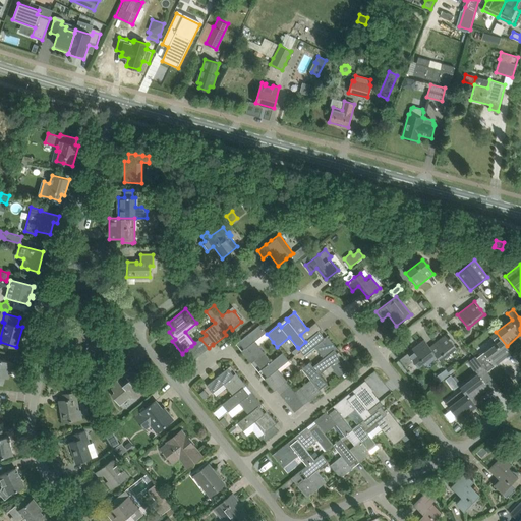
[(305,342),(298,348),(300,350),(300,351),(303,355),(314,346),(324,358),(334,350),(337,348),(327,336),(325,338),(320,331),(322,329),(316,322),(307,329),(300,335),(305,342)]
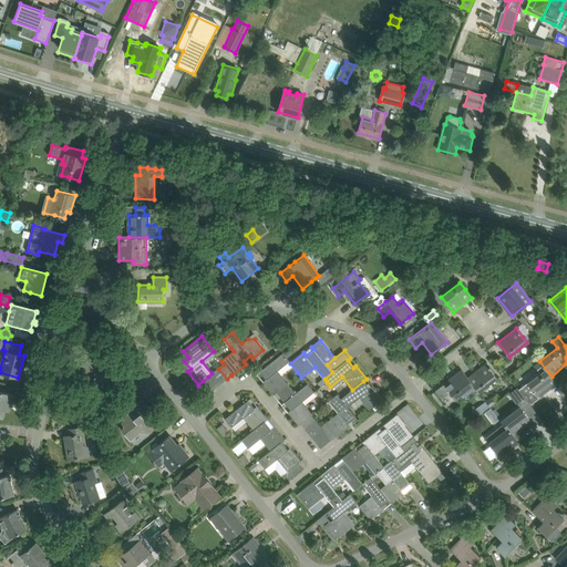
[(277,392),(280,398),(291,389),(277,371),(281,368),(289,361),(282,353),(260,371),(266,379),(264,381),(274,394),(277,392)]
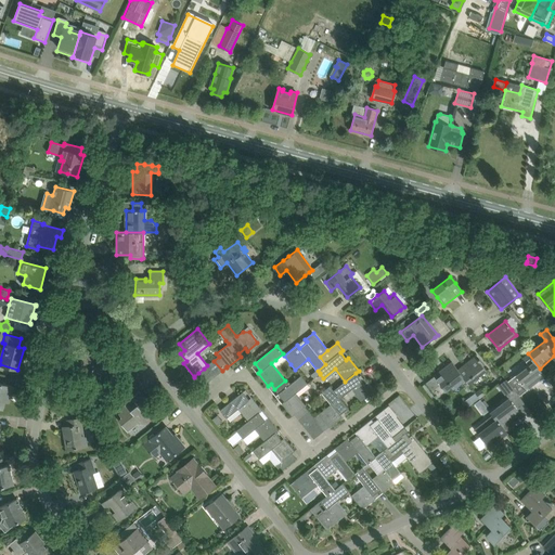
[(84,375),(90,369),(99,378),(98,379),(99,381),(105,375),(104,374),(117,363),(107,351),(104,355),(99,347),(89,355),(82,352),(77,373),(84,375)]
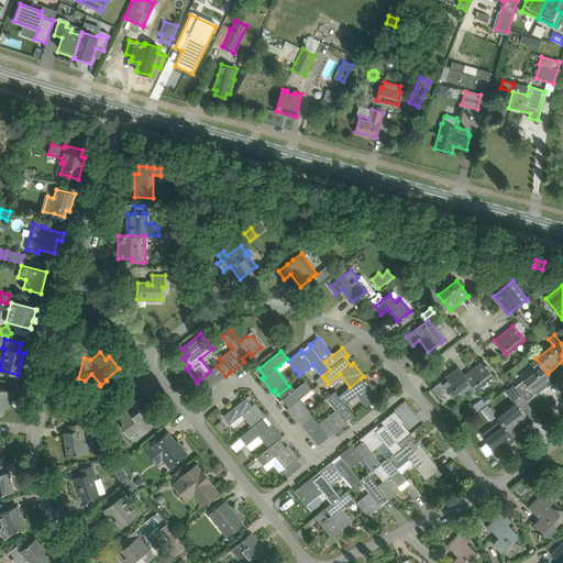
[(553,381),(548,374),(536,359),(530,363),(537,370),(523,379),(528,386),(534,395),(553,381)]
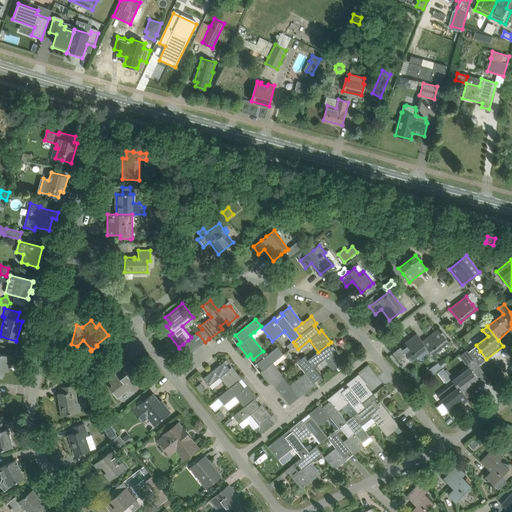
[(422,340),(428,347),(433,354),(449,341),(438,328),(422,340)]
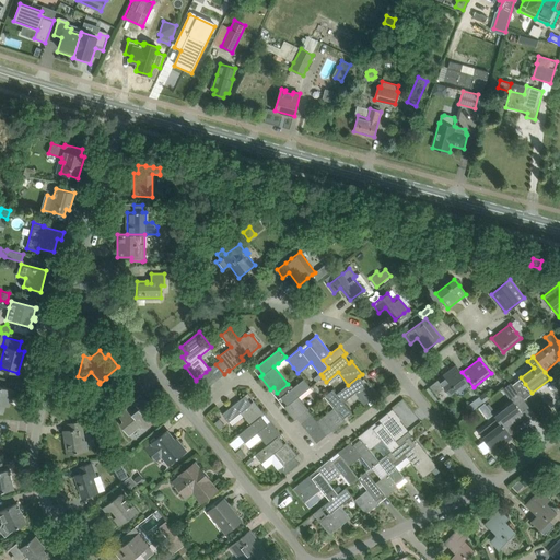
[(224,374),(216,364),(216,363),(210,368),(219,378),(224,374)]
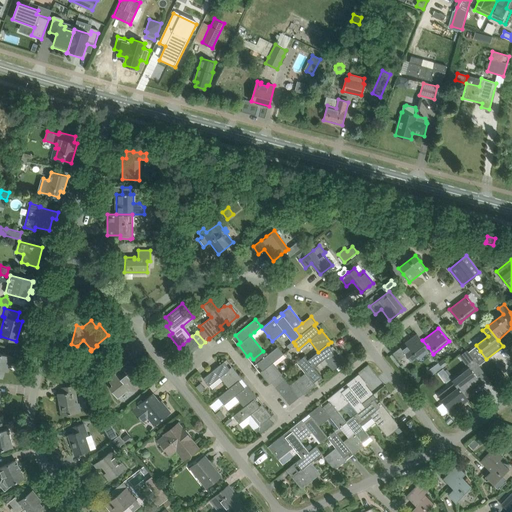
[(411,360),(428,347),(422,340),(417,334),(400,346),(411,360)]
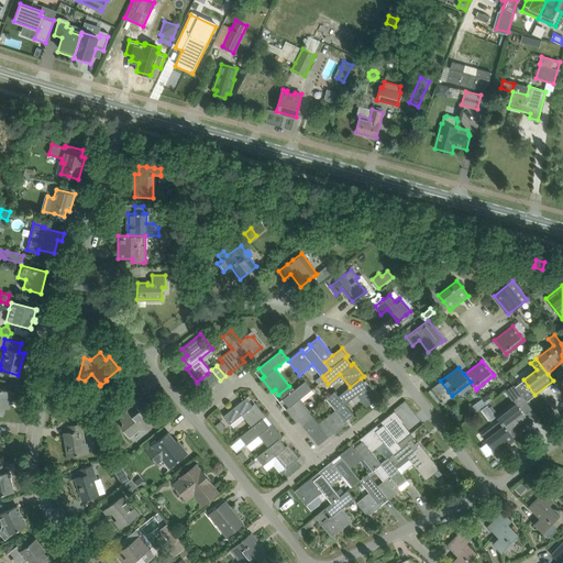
[(207,374),(214,385),(220,381),(211,370),(210,371),(207,374)]
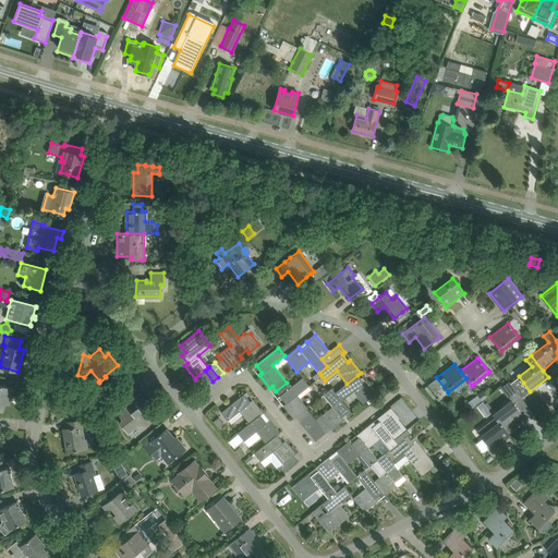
[(205,371),(199,375),(208,385),(213,381),(205,371)]
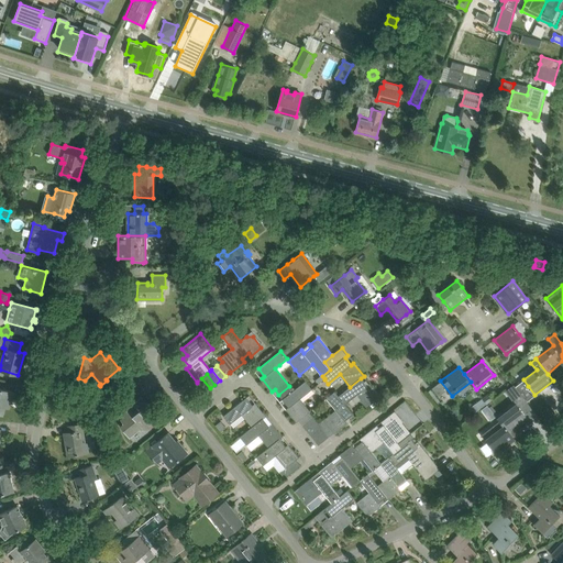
[(201,378),(197,382),(205,393),(210,388),(201,378)]
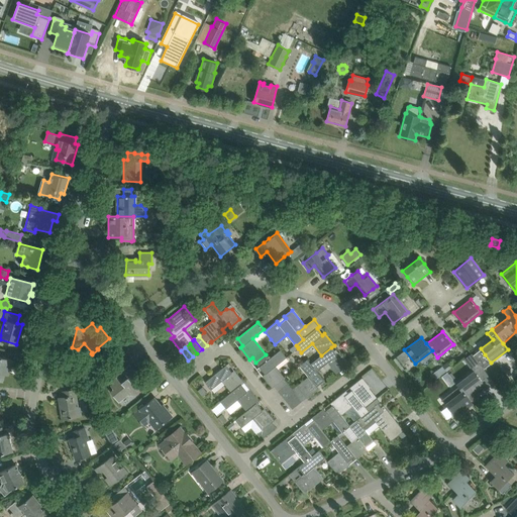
[(331,347),(321,355),(311,364),(317,371),(327,363),(336,375),(349,365),(339,352),(337,354),(331,347)]
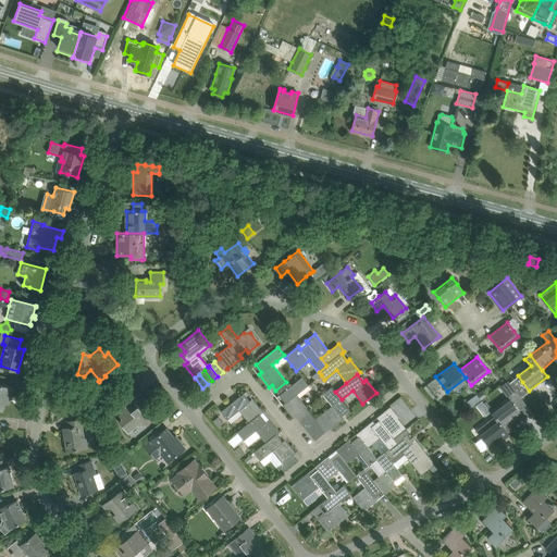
[(299,421),(310,412),(306,408),(307,407),(301,400),(296,395),(309,385),(302,378),(291,387),(286,382),(275,391),(286,403),(283,405),(294,418),(296,416),(299,421)]
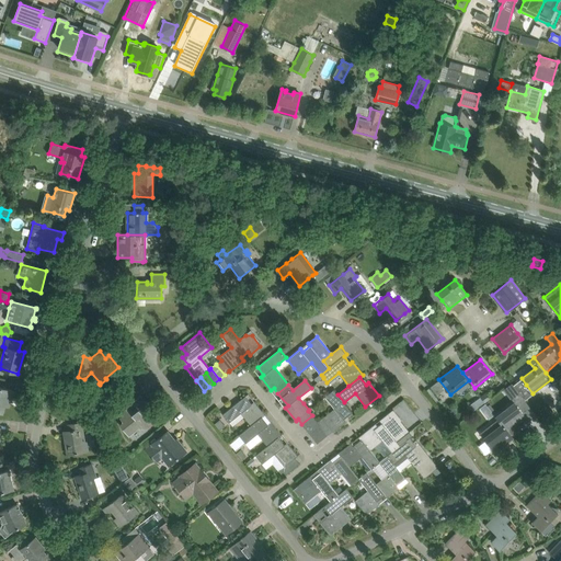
[(0,412),(3,413),(3,412),(1,411),(2,404),(9,407),(13,390),(3,388),(0,386),(0,412)]
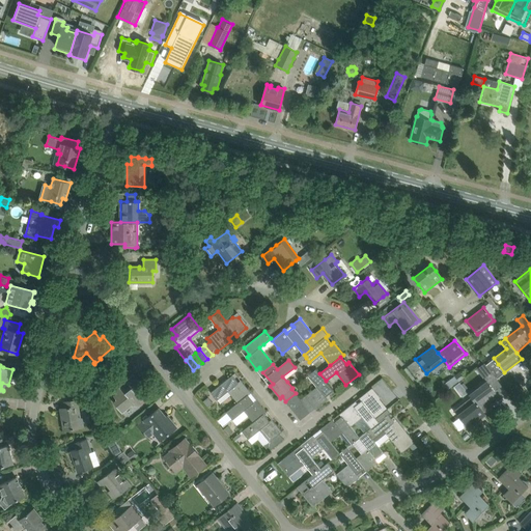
[(301,400),(303,402),(306,408),(310,412),(314,409),(315,409),(328,399),(326,396),(333,390),(326,381),(319,373),(315,369),(308,375),(316,387),(301,400)]
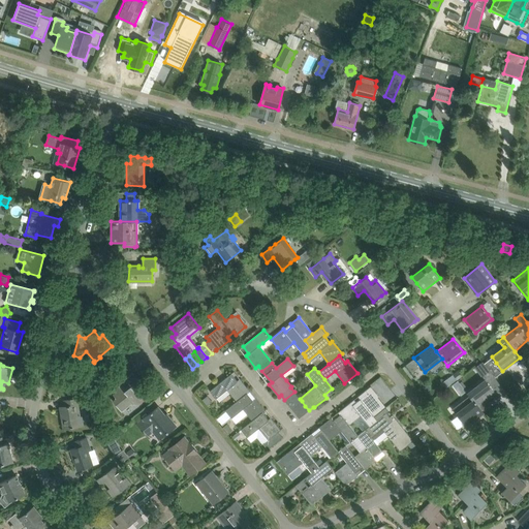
[(459,369),(454,374),(453,374),(457,379),(464,375),(459,369)]
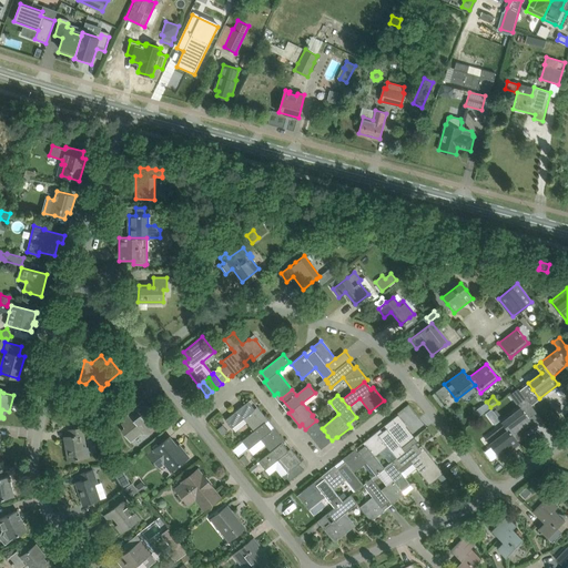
[(254,430),(266,423),(269,421),(257,406),(255,408),(249,401),(225,419),(232,428),(244,418),(254,430)]
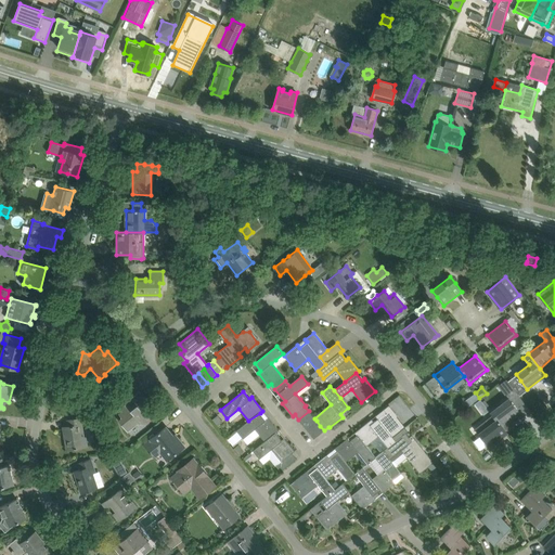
[(479,398),(475,392),(469,397),(474,403),(479,398)]
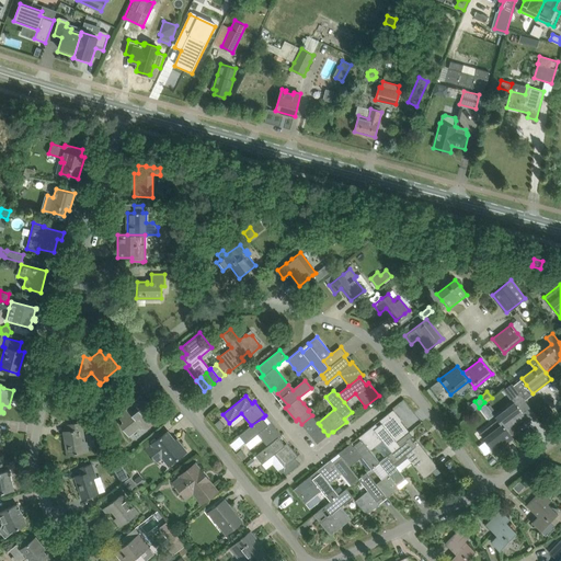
[(121,412),(123,414),(119,418),(123,422),(119,424),(129,436),(139,427),(146,428),(147,427),(156,421),(138,398),(129,405),(121,412)]
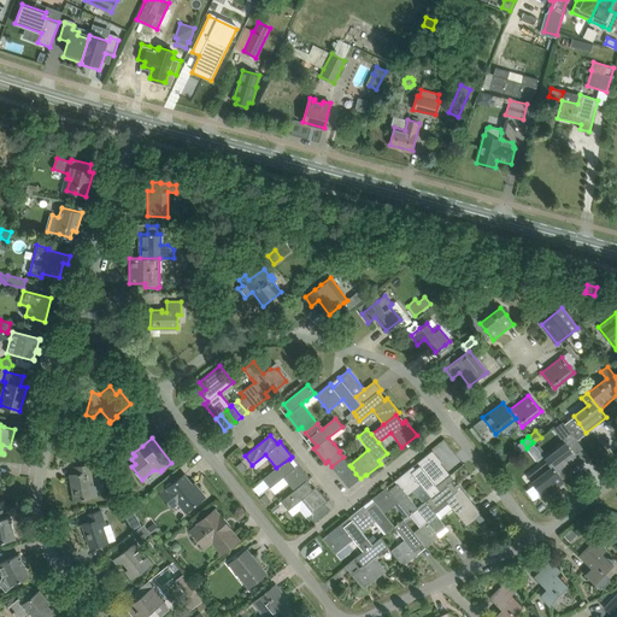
[(577,459),(570,450),(565,442),(546,457),(552,465),(558,474),(577,459)]
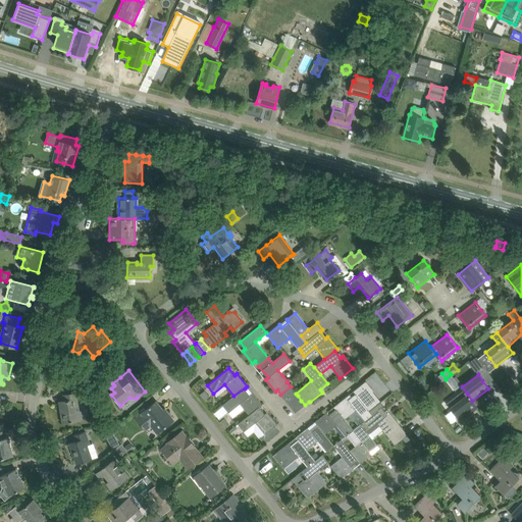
[(455,389),(460,385),(458,383),(454,377),(452,375),(447,379),(455,389)]
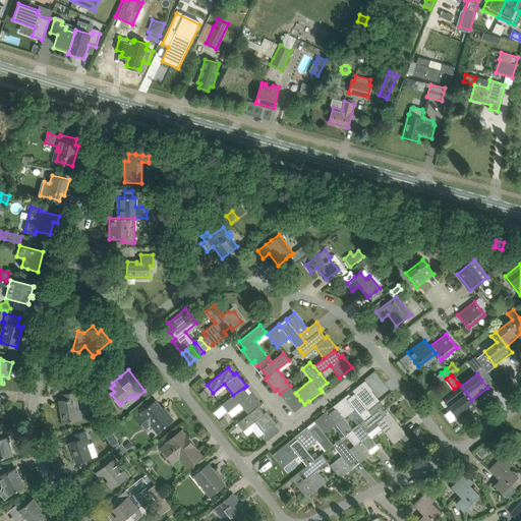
[(344,418),(355,409),(364,419),(370,414),(368,411),(377,404),(368,394),(372,391),(373,391),(365,380),(358,385),(359,385),(361,388),(348,398),(346,396),(345,397),(334,406),(336,408),(344,418)]
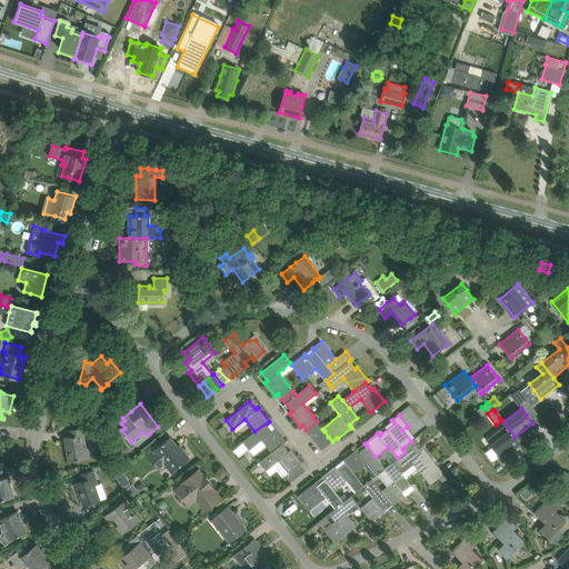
[(328,437),(325,431),(322,429),(317,421),(306,430),(322,450),(332,441),(328,437)]
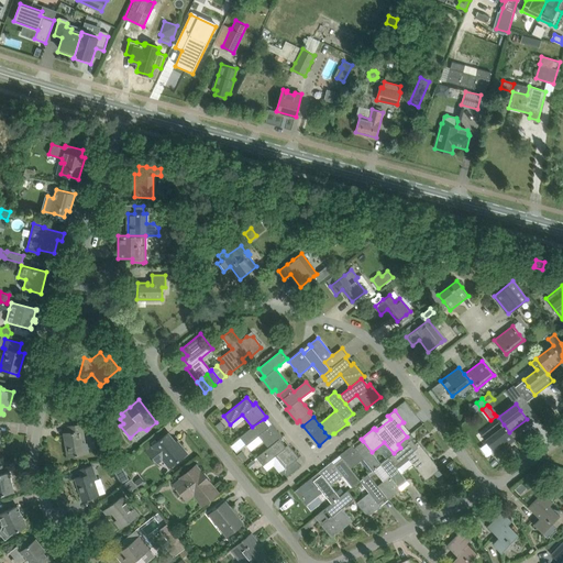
[(252,427),(240,437),(246,444),(258,435),(268,448),(280,439),(283,437),(272,423),(269,426),(264,419),(252,427)]
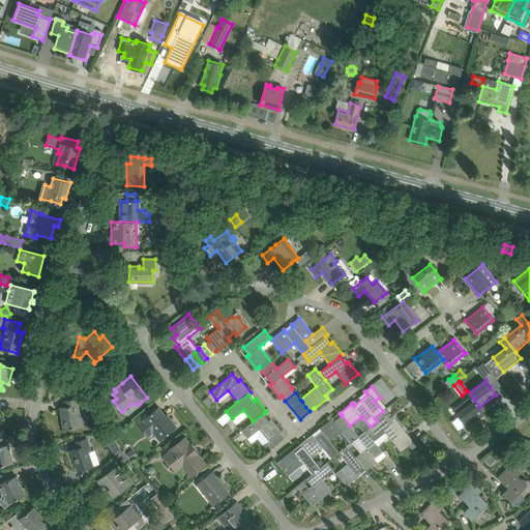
[(213,403),(208,396),(203,401),(208,407),(213,403)]
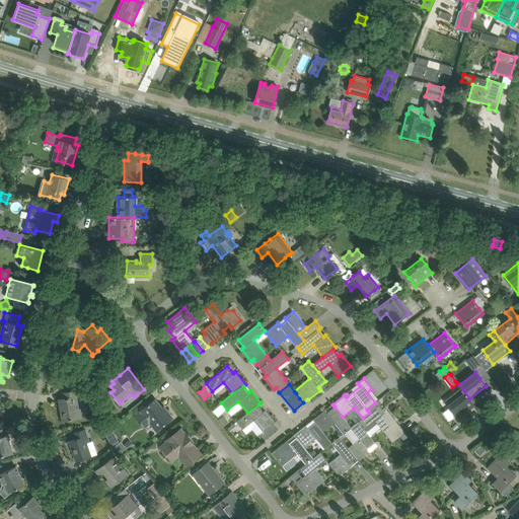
[(76,390),(73,390),(63,392),(64,398),(59,399),(62,421),(82,417),(81,408),(79,408),(76,390)]
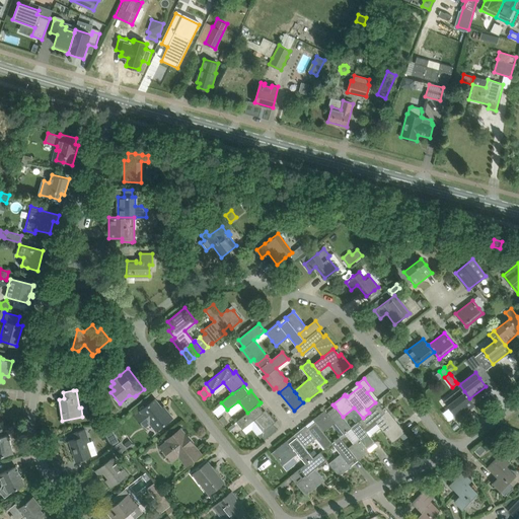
[(474,405),(469,398),(464,391),(455,398),(447,404),(449,406),(457,417),(458,419),(474,405)]
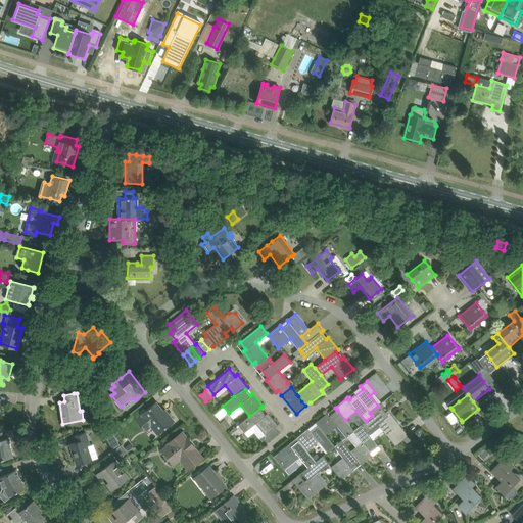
[(148,409),(141,414),(136,418),(146,431),(152,427),(157,434),(174,421),(168,413),(165,414),(156,401),(148,409)]
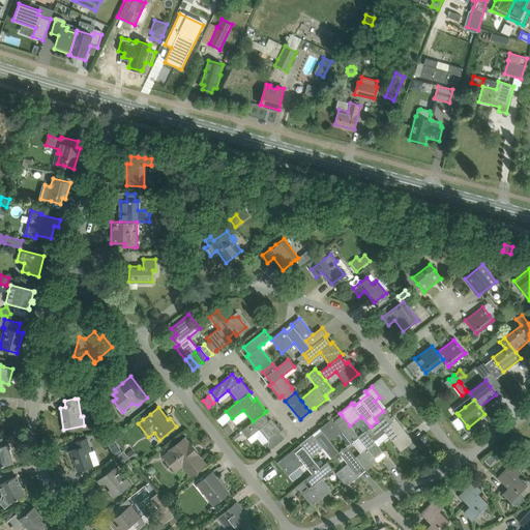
[(371,427),(365,431),(375,441),(385,432),(388,436),(401,451),(409,445),(414,441),(410,437),(408,434),(395,418),(393,420),(390,417),(387,413),(389,412),(389,411),(387,408),(383,411),(375,418),(377,421),(371,427)]
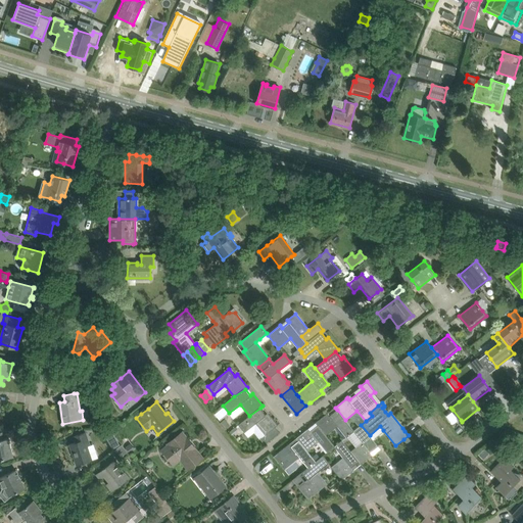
[(245,432),(255,423),(259,428),(265,434),(259,438),(265,444),(280,432),(276,427),(277,426),(278,425),(268,413),(266,415),(260,408),(249,416),(238,425),(244,432),(245,432)]
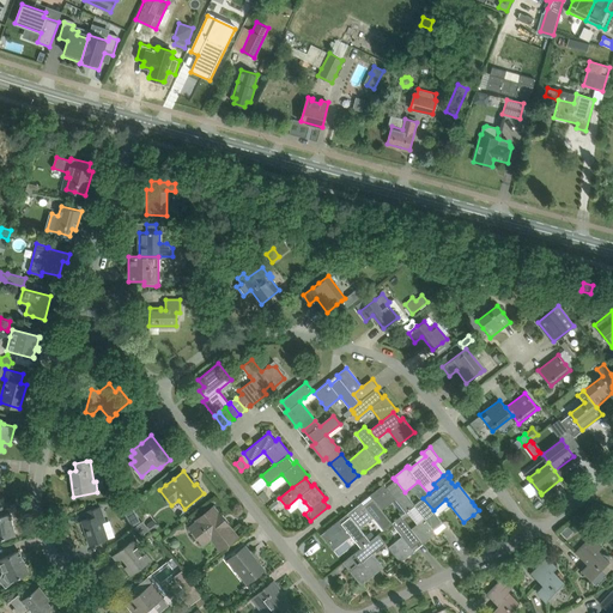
[(372,498),(382,510),(395,499),(406,513),(406,511),(414,505),(414,504),(405,492),(395,480),(387,486),(384,484),(370,496),(372,498)]
